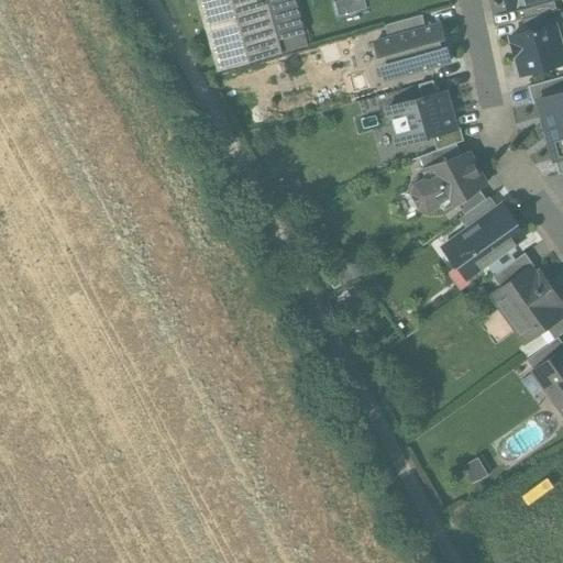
[(197,0),(218,74),(307,47),(294,0),(197,0)]
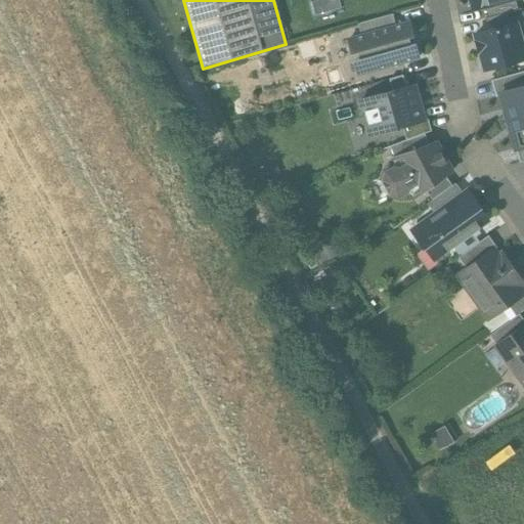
[(467,0),(469,5),(472,6),(473,10),(509,0),(467,0)]
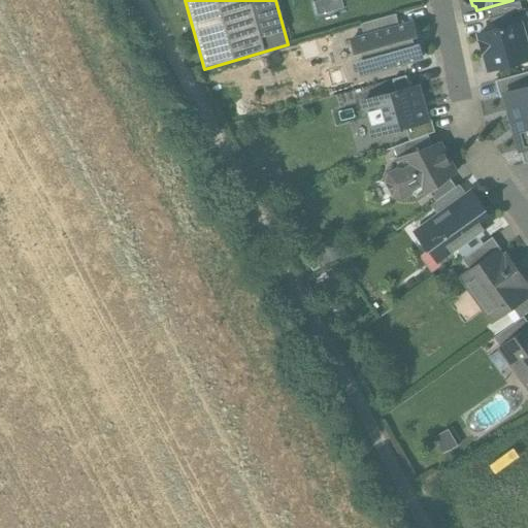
[(490,20),(493,31),(519,24),(520,26),(527,23),(527,19),(526,9),(490,20)]
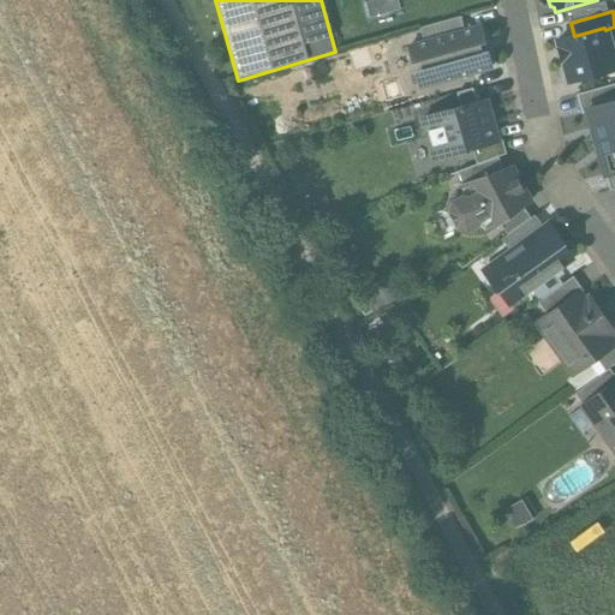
[(419,30),(424,43),(465,33),(461,18),(419,30)]
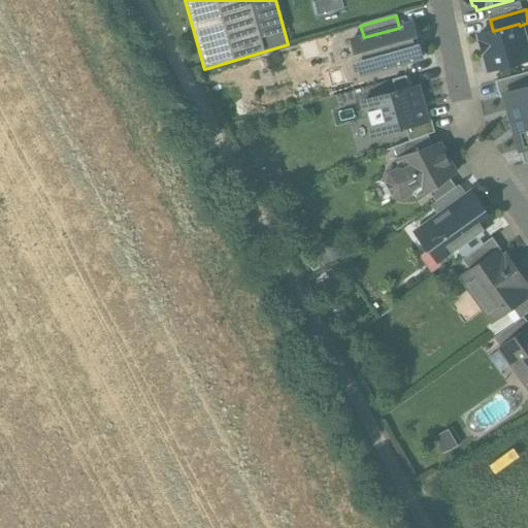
[(364,37),(351,41),(355,56),(361,54),(363,61),(357,63),(361,77),(423,60),(419,45),(414,46),(411,39),(417,38),(413,24),(399,28),(364,37)]
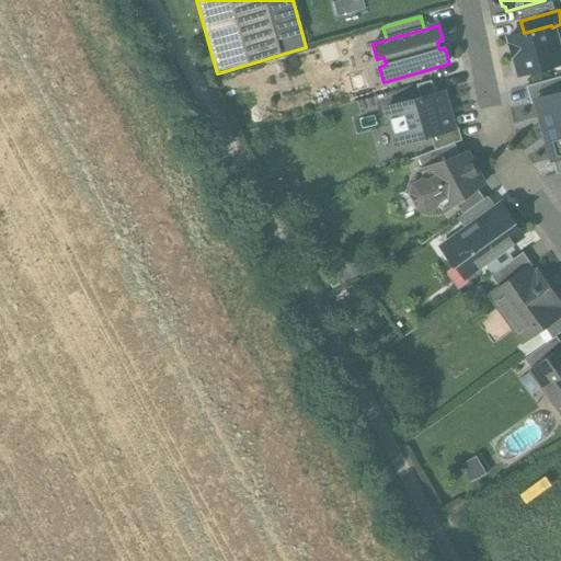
[(524,33),(507,38),(518,76),(560,64),(560,59),(552,27),(551,25),(524,33)]
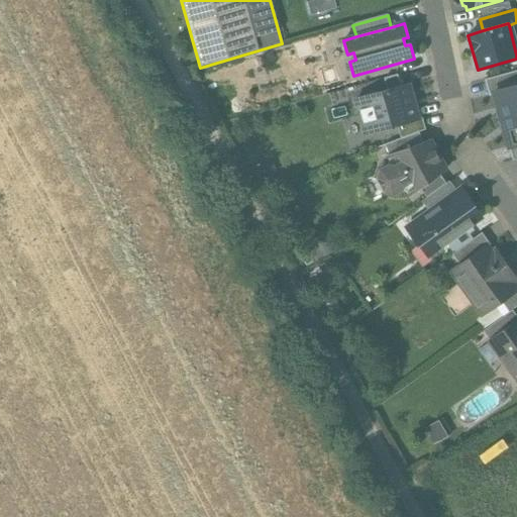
[(489,97),(494,96),(493,93),(516,86),(516,71),(485,81),(489,97)]
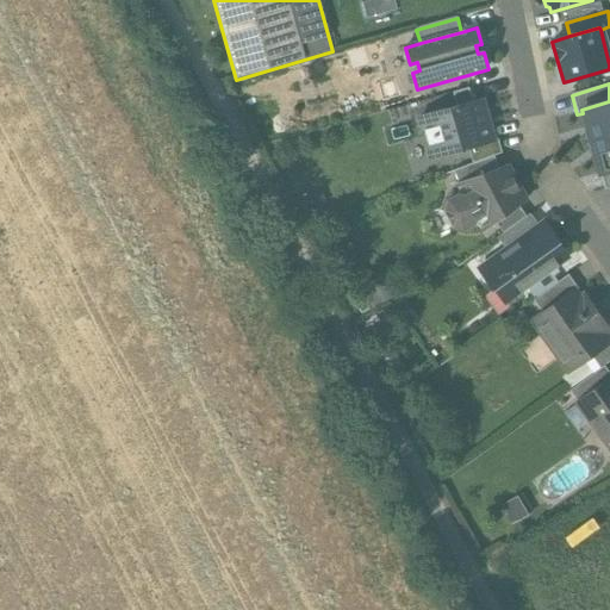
[(456,107),(419,118),(431,160),(468,149),(493,142),(483,101),(473,104),(470,89),(453,94),(456,107)]
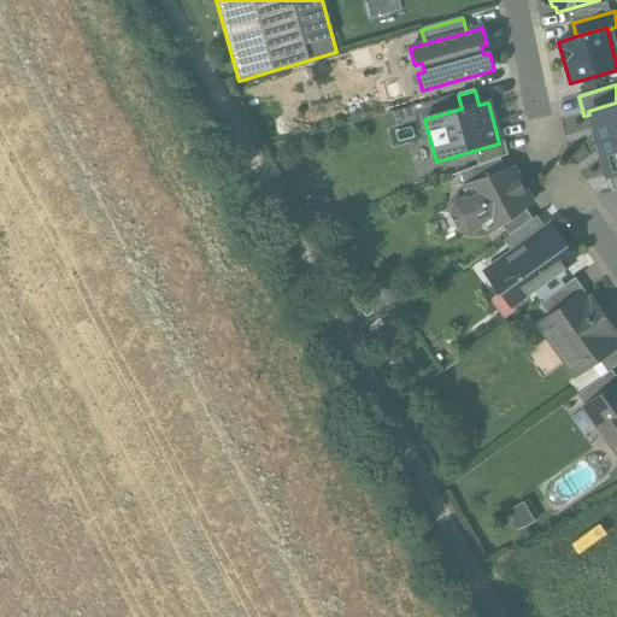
[(616,103),(588,111),(589,115),(598,144),(616,137),(616,103)]
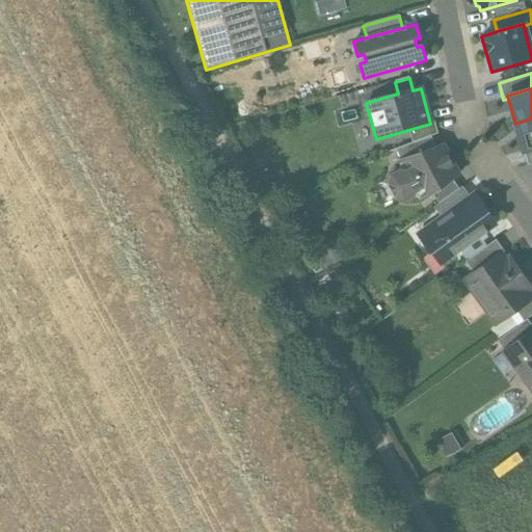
[(531,118),(515,124),(524,152),(531,149),(531,118)]
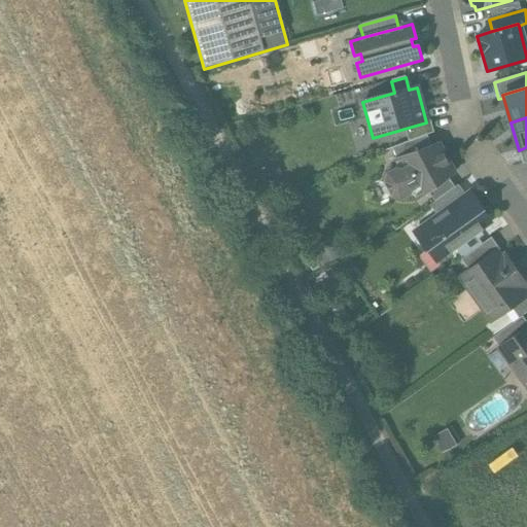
[(430,121),(426,123),(405,129),(408,142),(427,135),(433,133),(430,121)]
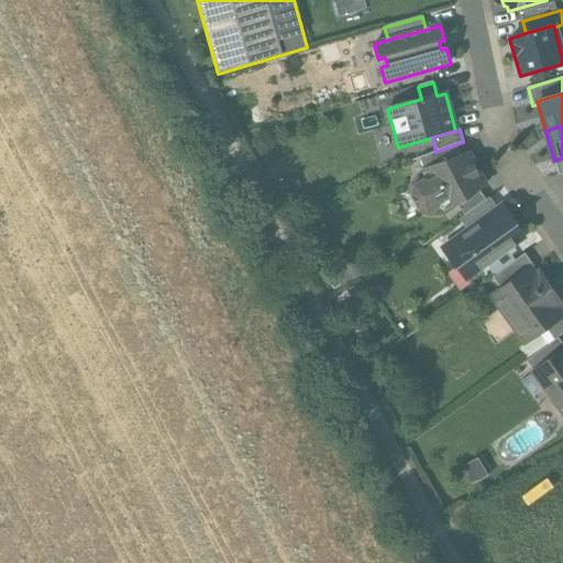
[(419,158),(424,170),(461,157),(456,144),(435,152),(419,158)]
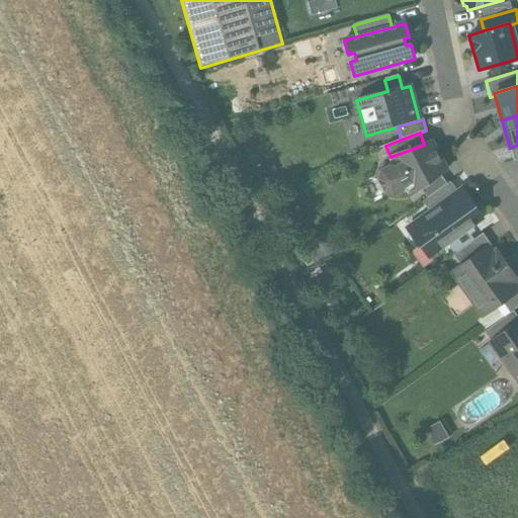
[(432,144),(431,143),(424,145),(391,157),(390,165),(379,170),(377,179),(384,194),(395,197),(405,192),(411,196),(421,189),(440,175),(447,170),(445,169),(444,170),(438,162),(440,161),(435,153),(434,154),(431,145),(432,144)]
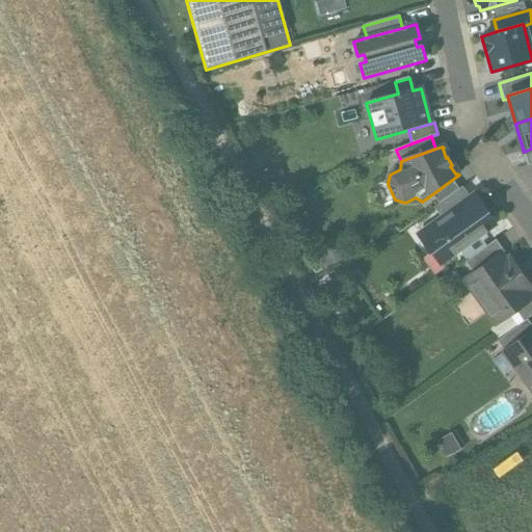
[(432,194),(440,205),(459,189),(452,180),(432,194)]
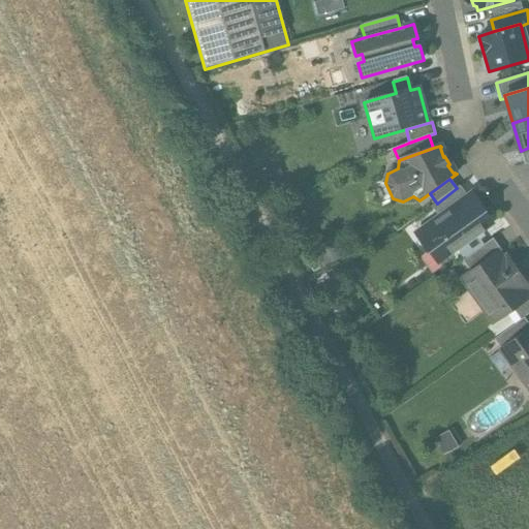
[(431,207),(439,217),(467,196),(460,186),(457,188),(437,204),(431,207)]
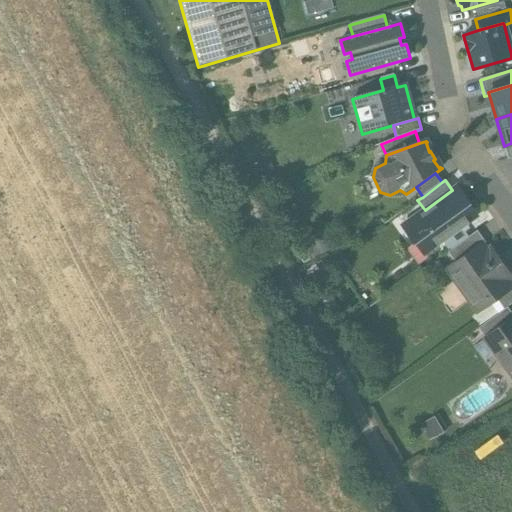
[(476,217),(455,188),(452,190),(425,210),(403,225),(424,255),(476,217)]
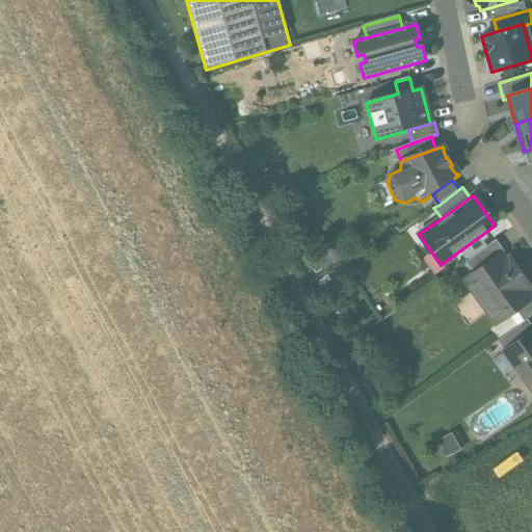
[(466,263),(474,274),(500,256),(504,253),(496,241),(466,263)]
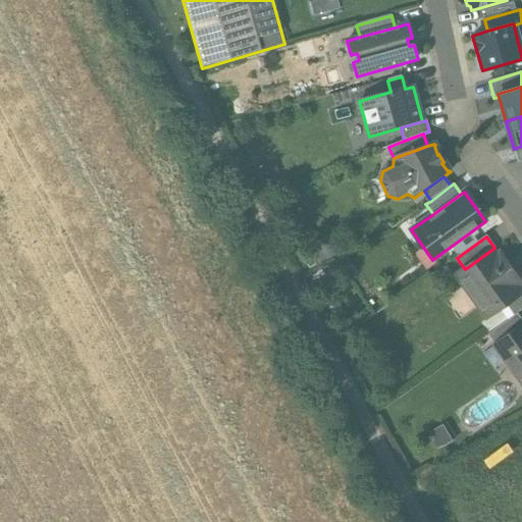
[(465,269),(456,275),(486,318),(506,305),(521,293),(517,286),(521,283),(500,255),(496,257),(490,251),(465,269)]
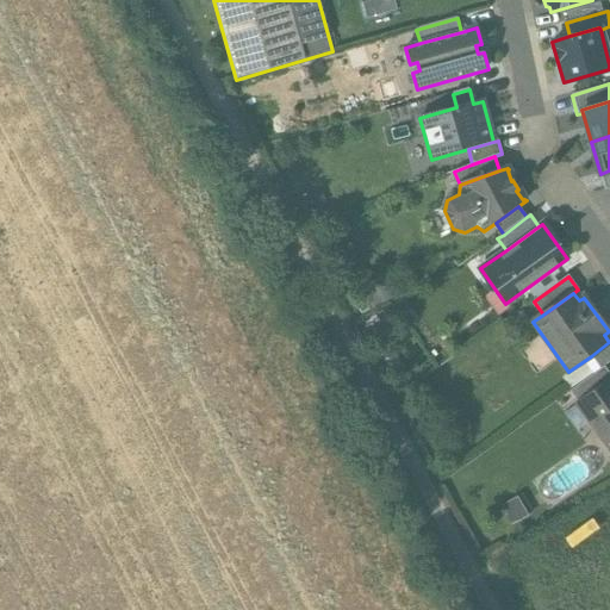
[(591,356),(601,371),(604,367),(609,362),(609,341),(609,342),(591,356)]
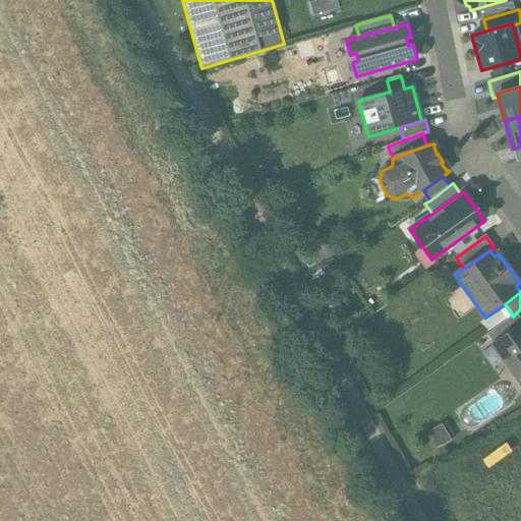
[(487,335),(495,344),(520,325),(520,320),(516,313),(513,316),(487,335)]
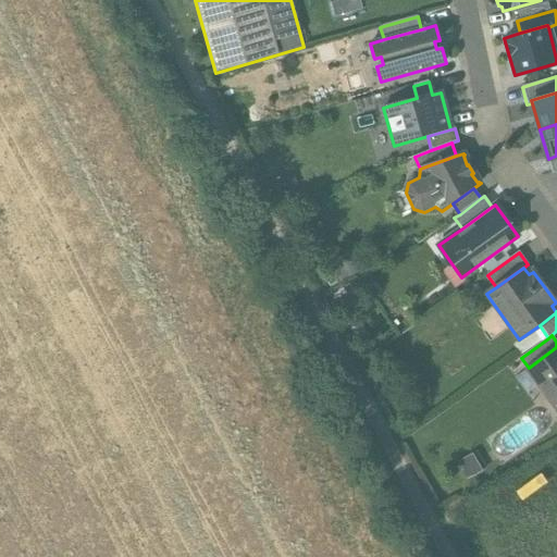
[(556,347),(529,368),(528,369),(556,409),(556,347)]
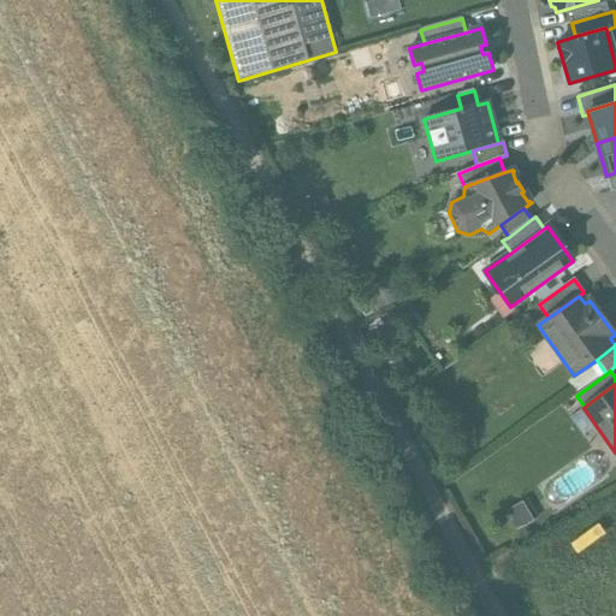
[(527,502),(513,510),(522,526),(537,517),(527,502)]
